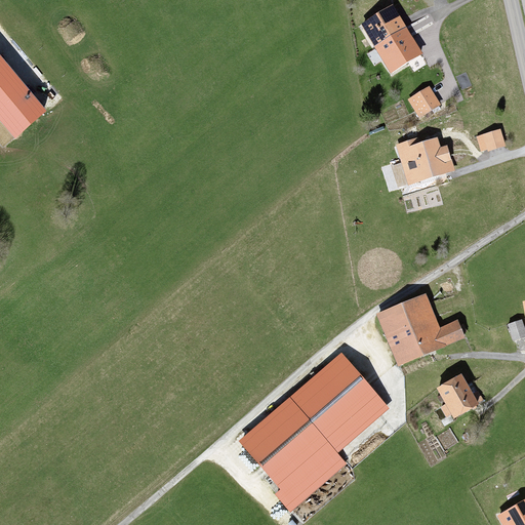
[(393,6),(360,27),(390,74),(422,53),(393,6)]
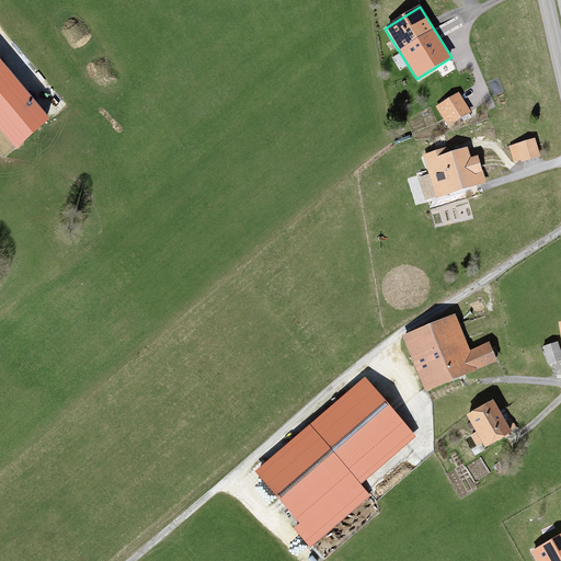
[(44,114),(0,59),(0,137),(6,145),(44,114)]
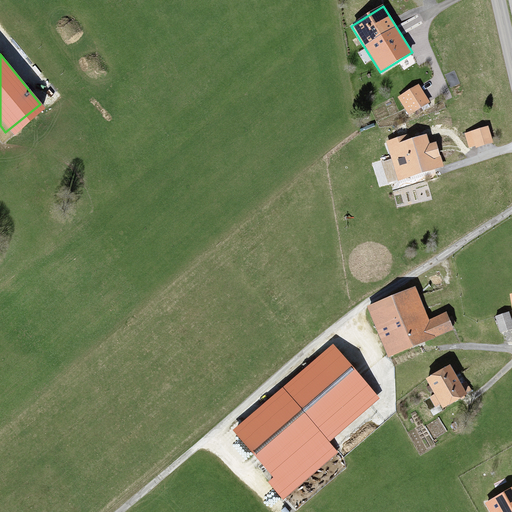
[(418,85),(397,97),(408,116),(429,104),(418,85)]
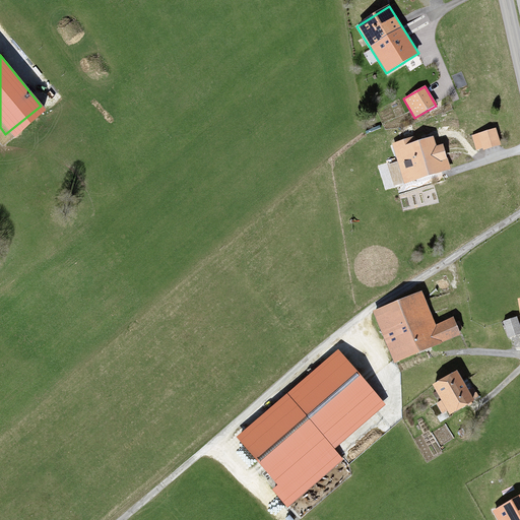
[(496,128),(471,135),(475,150),(482,148),(483,150),(501,144),(496,128)]
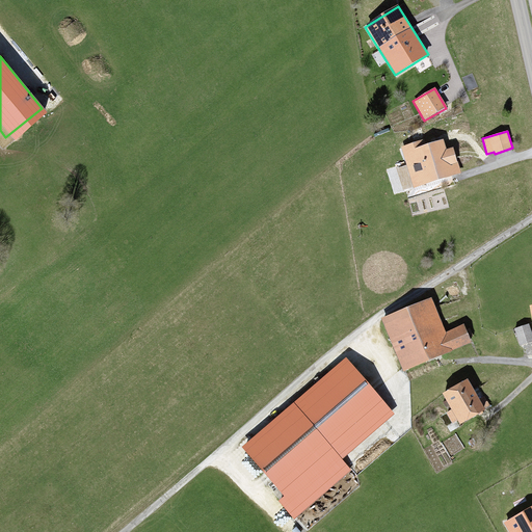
[(442,143),(404,153),(413,187),(457,176),(450,149),(443,151),(442,143)]
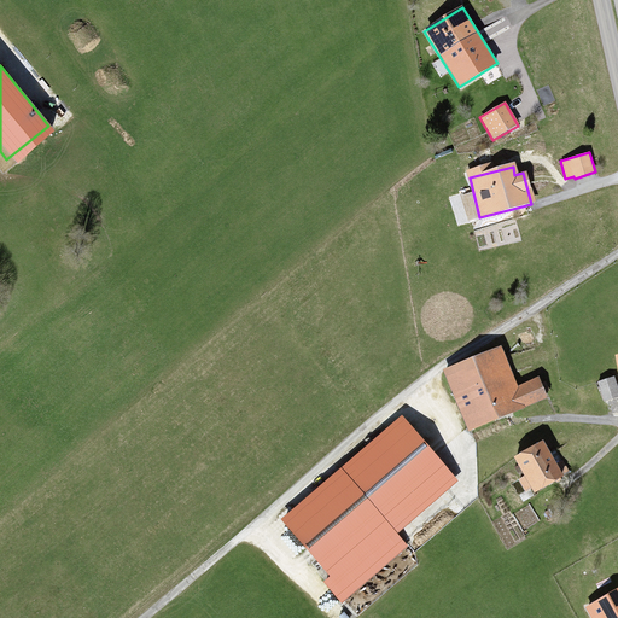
[(448,372),(467,426),(543,398),(536,380),(516,388),(502,351),(448,372)]
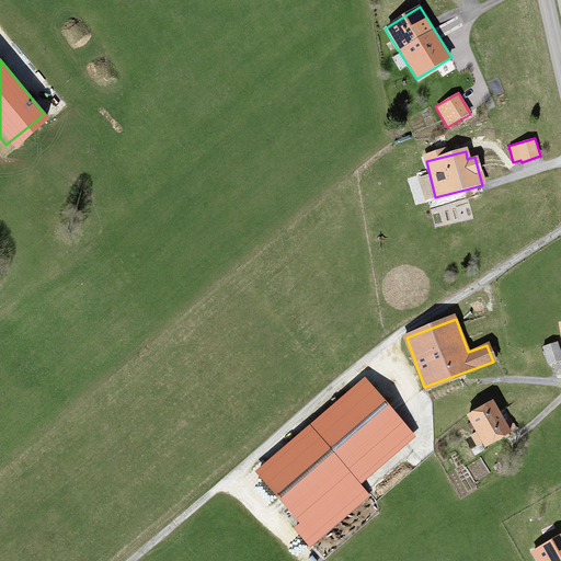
[(294,528),(310,548),(370,495),(361,484),(416,436),(365,377),(254,471),(299,523),(294,528)]
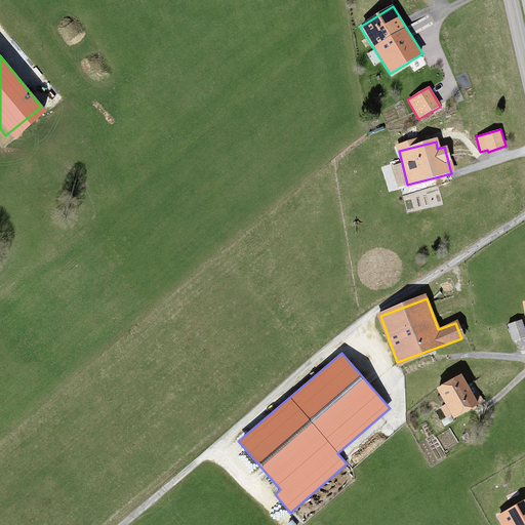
[(458,374),(435,387),(451,418),(475,406),(458,374)]
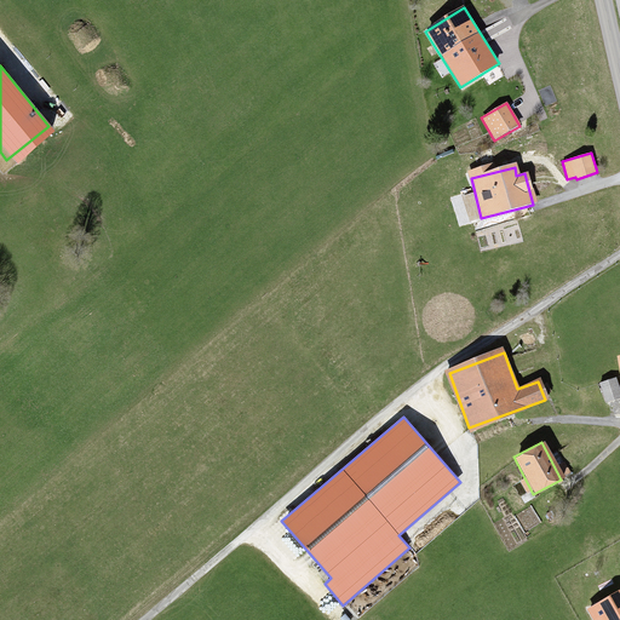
[(619,619),(619,587),(587,608),(593,619),(619,619)]
